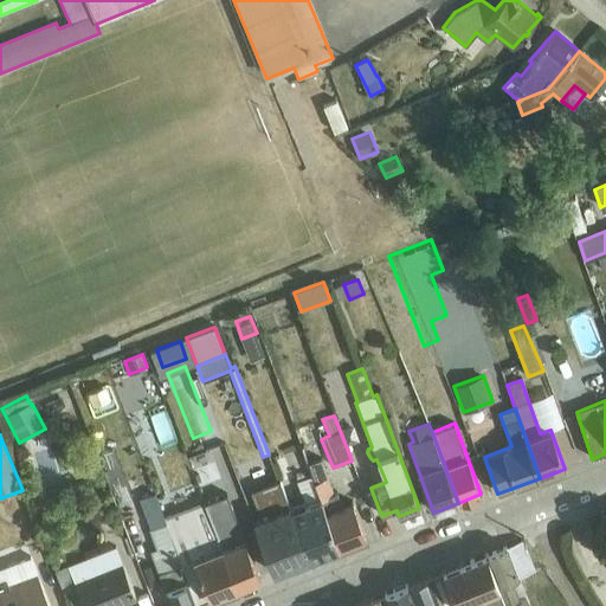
[(108,444),(98,447),(107,469),(102,471),(110,495),(116,492),(118,500),(130,495),(113,450),(110,451),(108,444)]
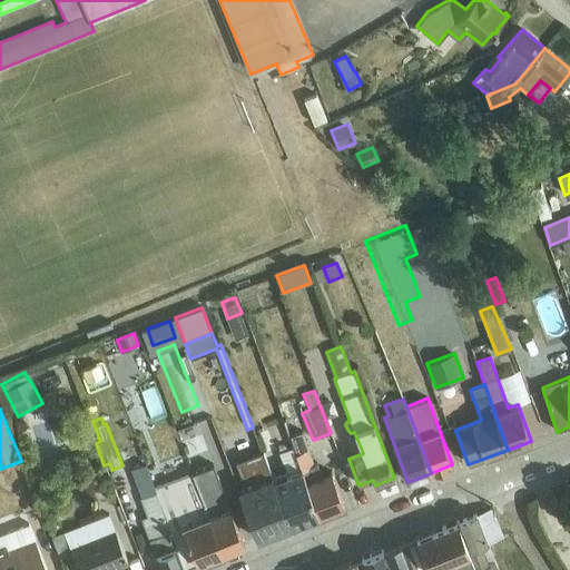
[(293,448),(320,516),(344,507),(332,472),(321,475),(316,464),(315,464),(297,418),(284,422),(293,448)]
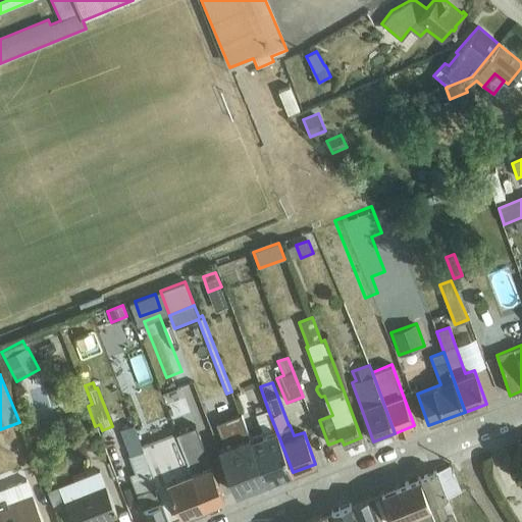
[(153,390),(160,415),(178,410),(171,385),(153,390)]
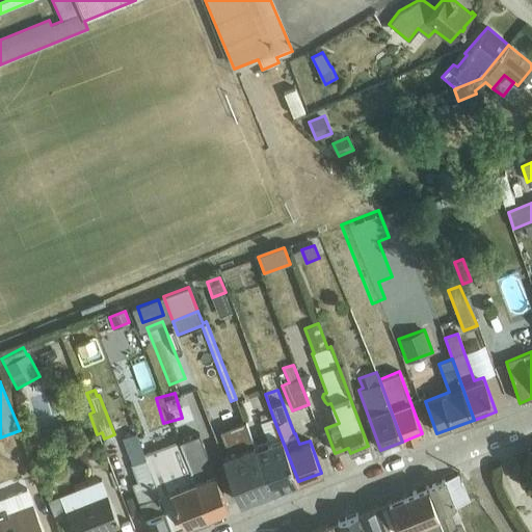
[(197,394),(187,398),(196,421),(207,417),(197,394)]
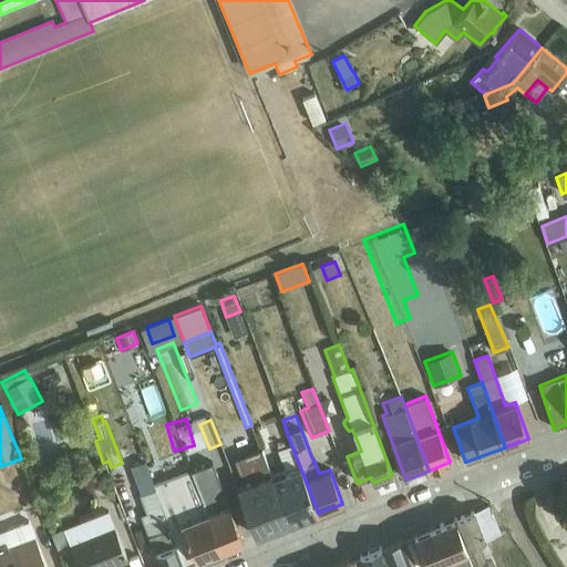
[(270,474),(289,524),(291,523),(291,522),(310,515),(311,516),(318,513),(291,445),(278,451),(285,468),(270,474)]
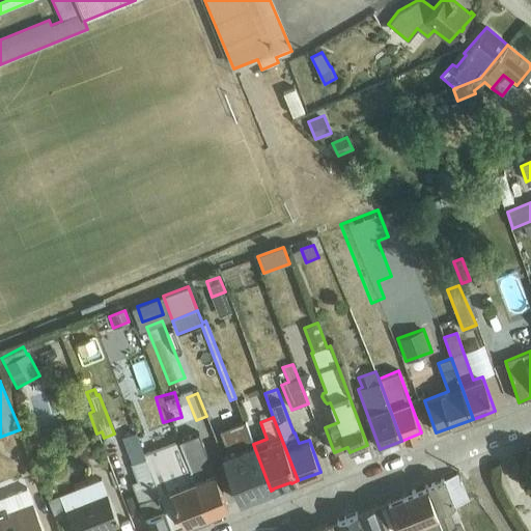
[(271,491),(253,444),(245,422),(220,430),(227,451),(221,453),(240,503),(271,491)]
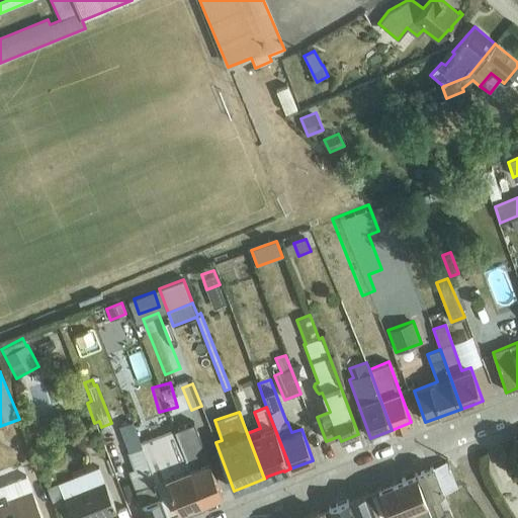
[(142,447),(140,442),(132,421),(119,426),(130,451),(142,447)]
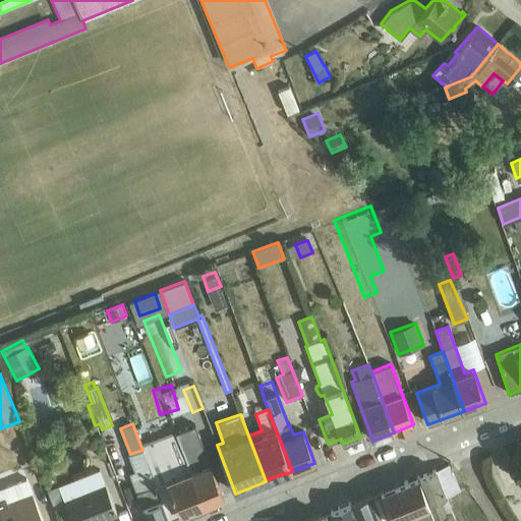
[(176,431),(206,505),(224,498),(195,423),(176,431)]
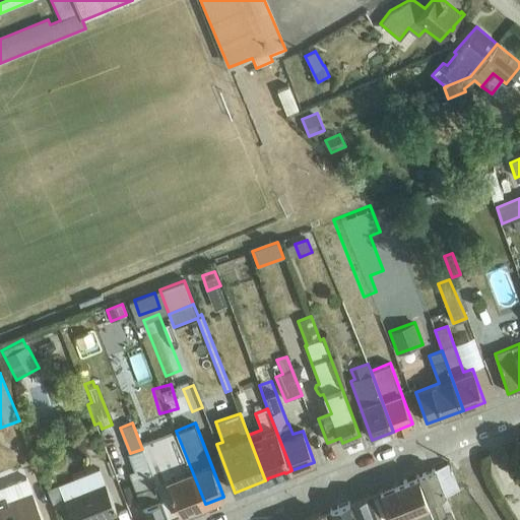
[(140,444),(142,449),(169,518),(205,504),(176,431),(140,444)]
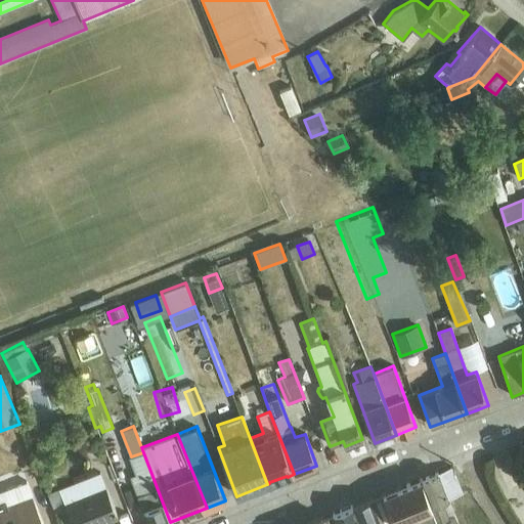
[(143,452),(131,456),(129,457),(135,475),(129,477),(141,509),(147,523),(170,523),(170,522),(143,452)]
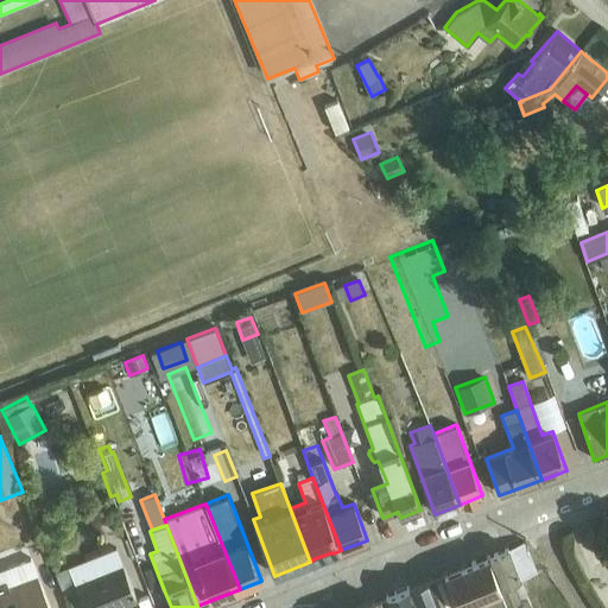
[(496,578),(506,607),(531,607),(527,597),(520,600),(514,582),(520,580),(536,574),(524,543),(519,544),(488,557),(496,578)]
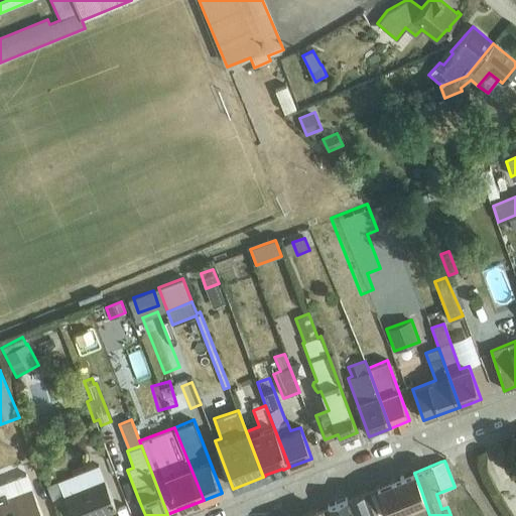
[(98,466),(57,482),(71,515),(100,515),(116,510),(98,466)]
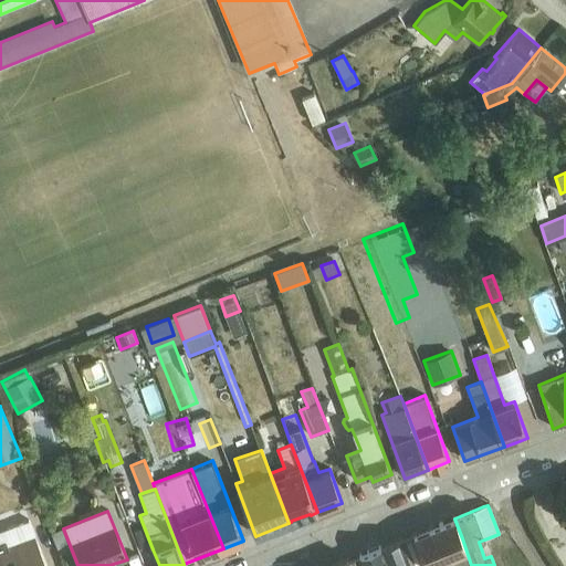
[(413,534),(425,565),(471,565),(462,538),(454,519),(413,534)]
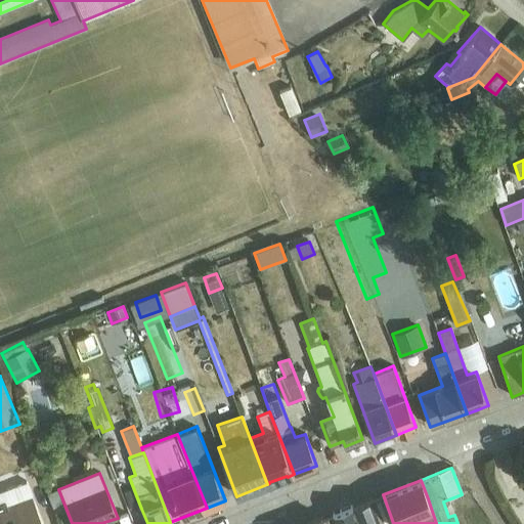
[(0,511),(4,523),(42,523),(27,482),(0,492),(0,511)]
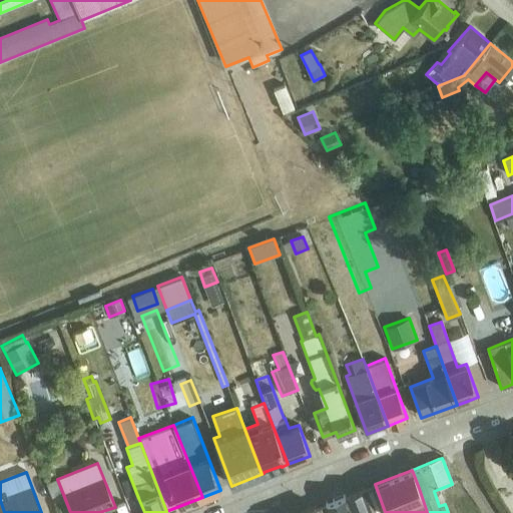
[(345,496),(351,512),(385,512),(375,484),(345,496)]
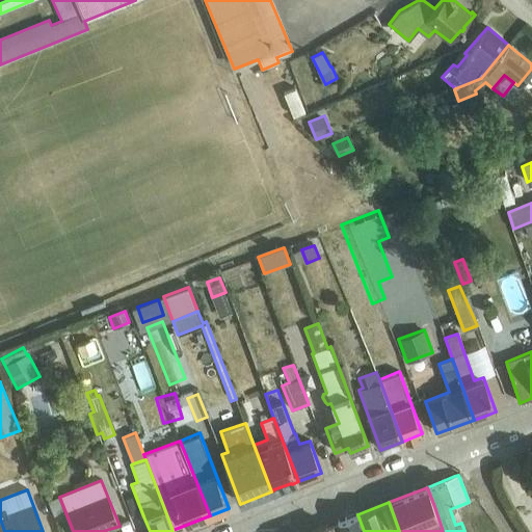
[(455,525),(461,523),(455,507),(450,509),(455,525)]
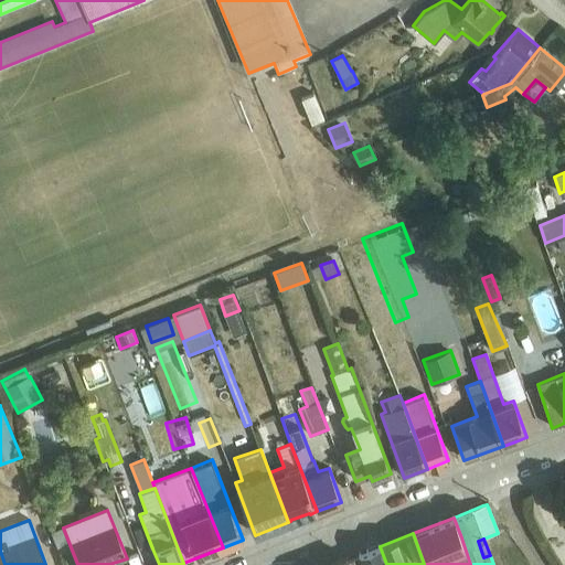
[(359,555),(362,564),(386,564),(380,546),(359,555)]
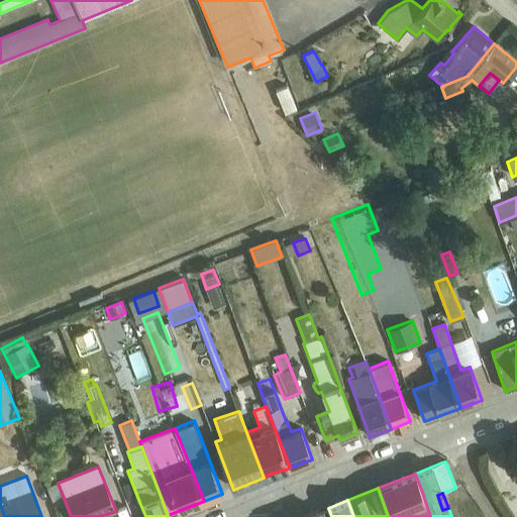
[(304,516),(331,516),(328,508),(304,516)]
